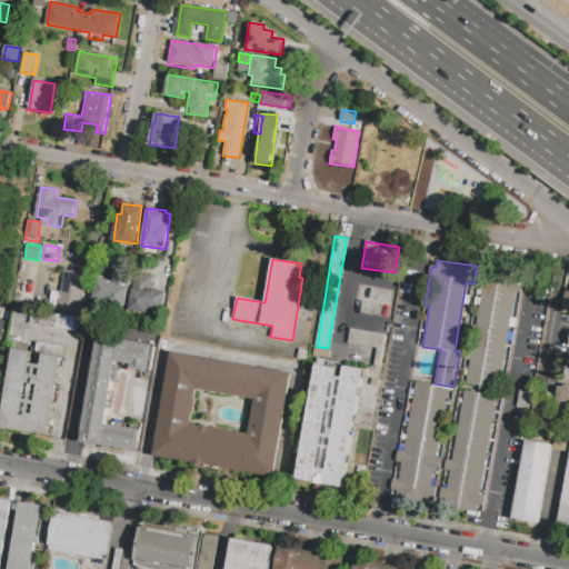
[(97,279),(110,280),(112,269),(131,272),(126,307),(109,305),(109,300),(95,298),(97,279)]
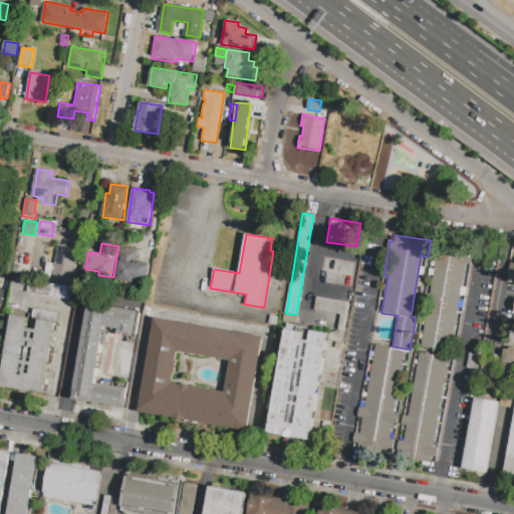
[(58,244),(76,247),(70,284),(52,281),(58,244)]
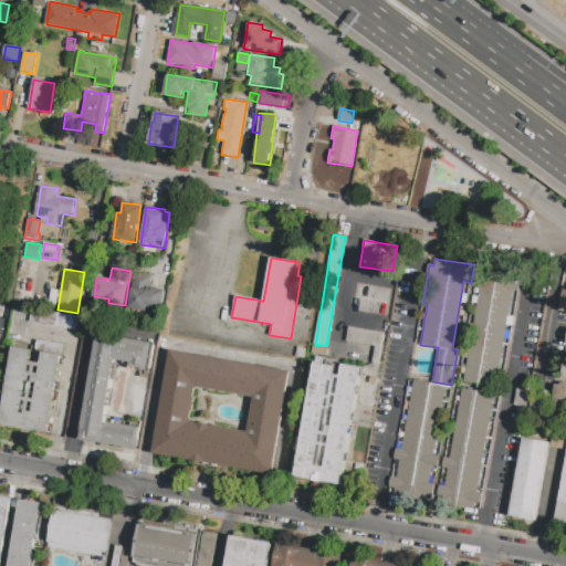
[(135,273),(153,275),(150,287),(168,290),(165,308),(146,306),(145,312),(129,310),(135,273)]
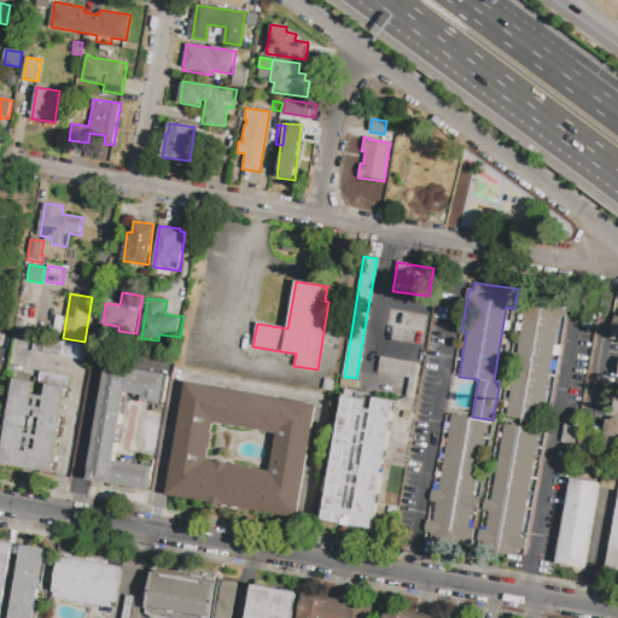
[(526,298),(561,303),(541,425),(506,419),(526,298)]
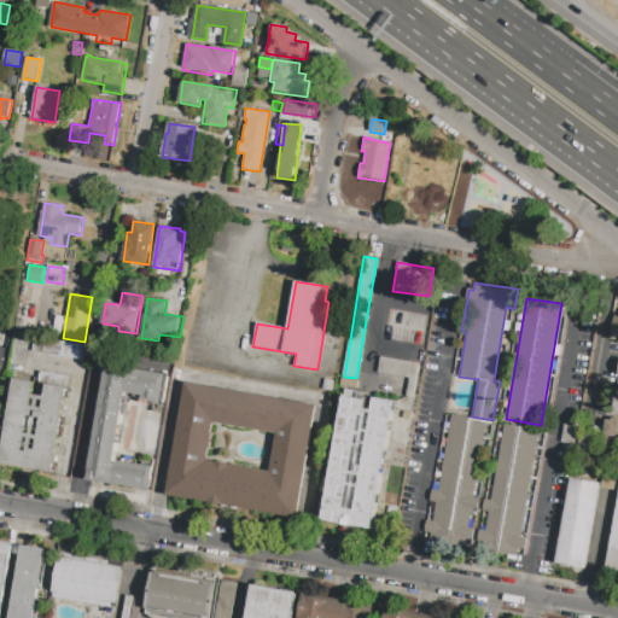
[(15,328),(17,315),(35,318),(33,331),(15,328)]
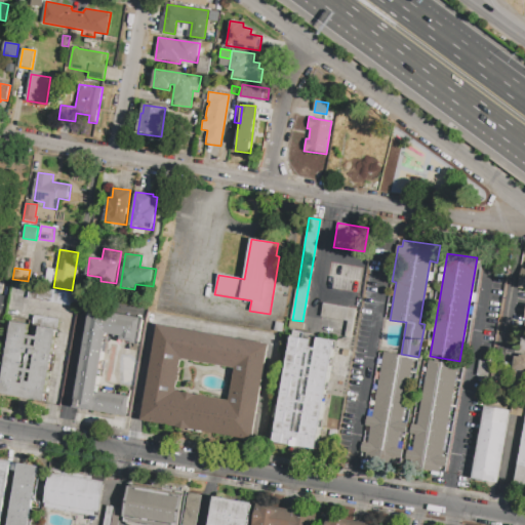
[(28,299),(30,286),(78,294),(76,308),(28,299)]
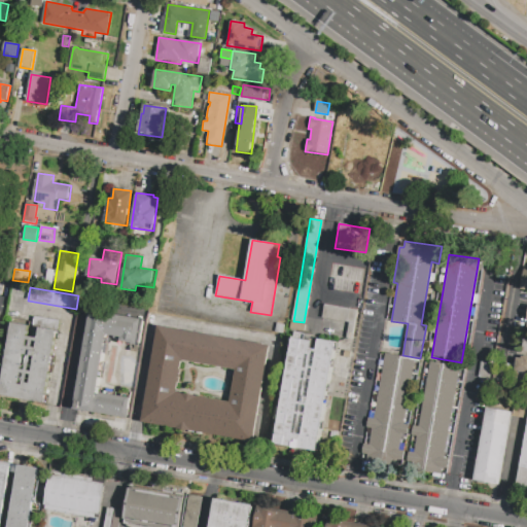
[(324,305),(357,310),(352,339),(346,338),(348,323),(322,318),(324,305)]
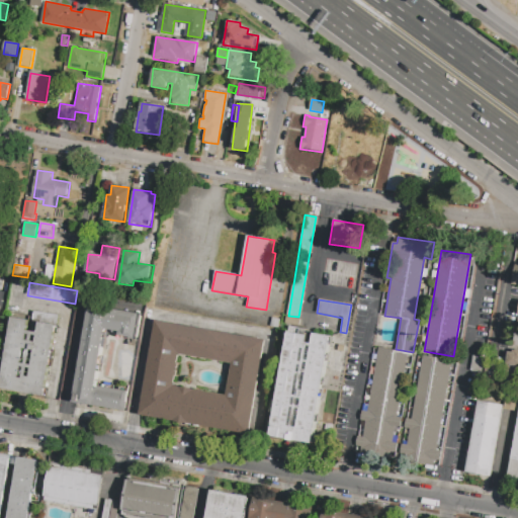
[(88,305),(142,314),(138,340),(116,337),(117,332),(104,330),(94,385),(128,391),(125,410),(72,401),(88,305)]
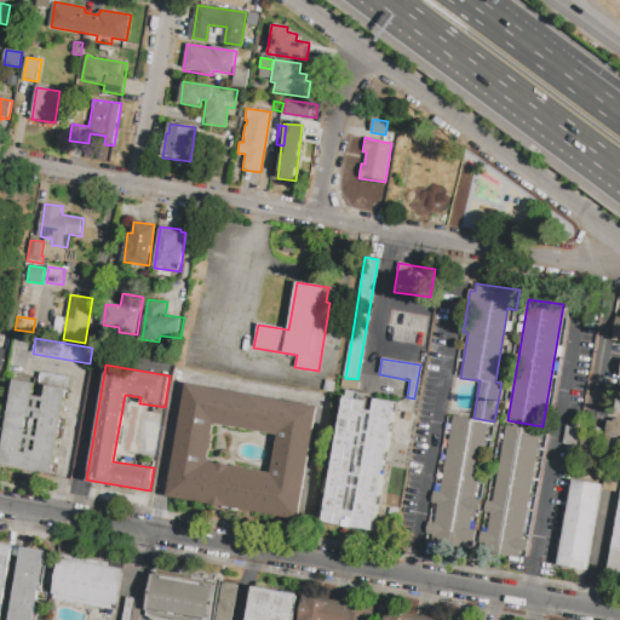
[(16,379),(36,383),(34,396),(45,399),(47,384),(68,388),(53,474),(1,465),(16,379)]
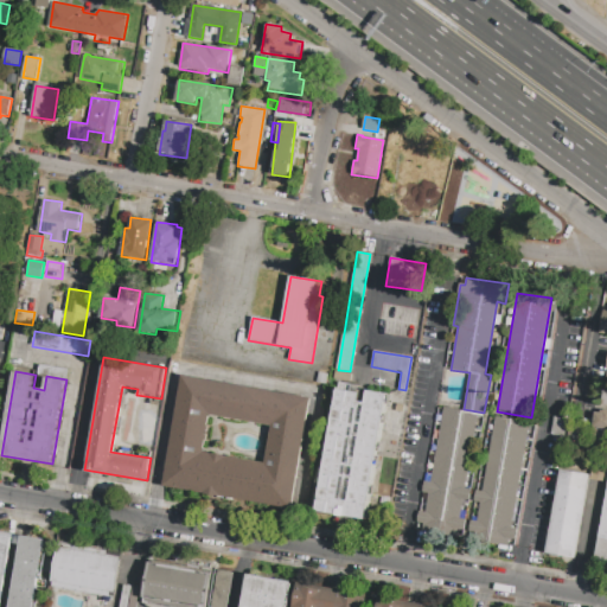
[(184,377),(310,398),(291,508),(165,485),(184,377)]
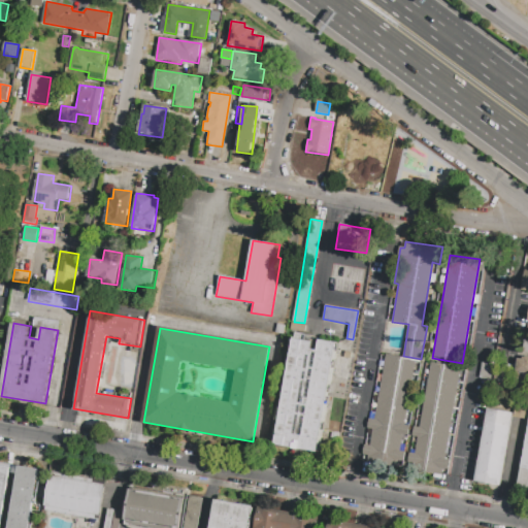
[(295,338),(312,341),(311,350),(318,351),(320,339),(337,342),(319,455),(277,448),(295,338)]
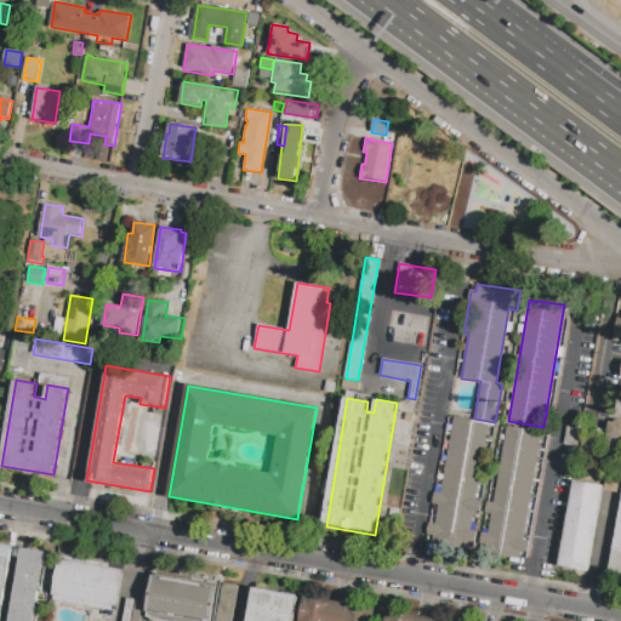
[(451,416),(489,422),(477,499),(482,500),(480,512),(473,511),(469,531),(473,533),(472,542),(468,542),(467,548),(428,541),(431,522),(434,523),(438,506),(431,505),(433,493),(439,493),(451,416)]
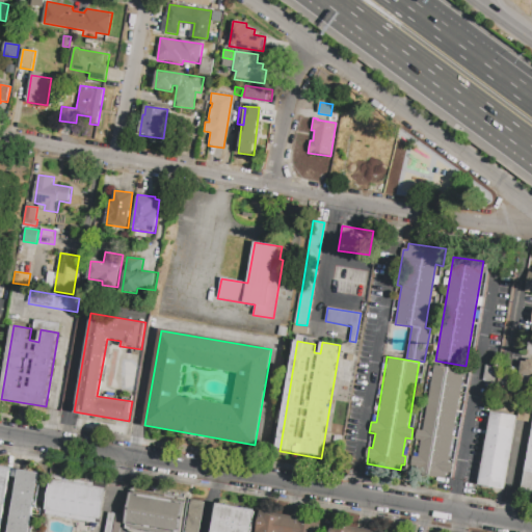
[(522,362),(527,362),(527,360),(529,361),(529,360),(531,360),(531,377),(520,375),(522,362)]
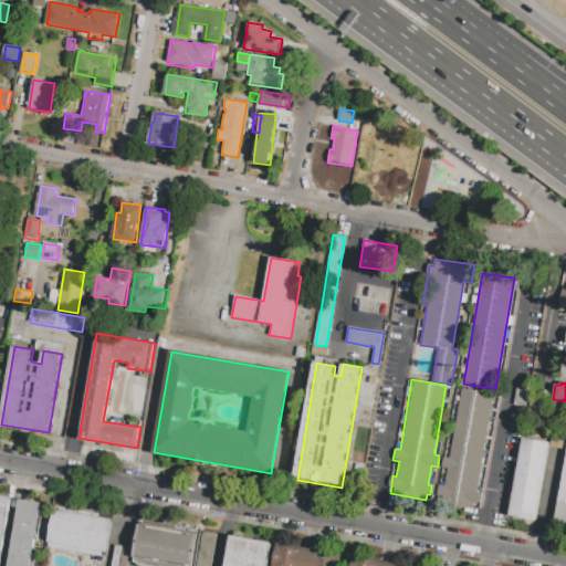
[(516,388),(528,390),(526,409),(513,407),(516,388)]
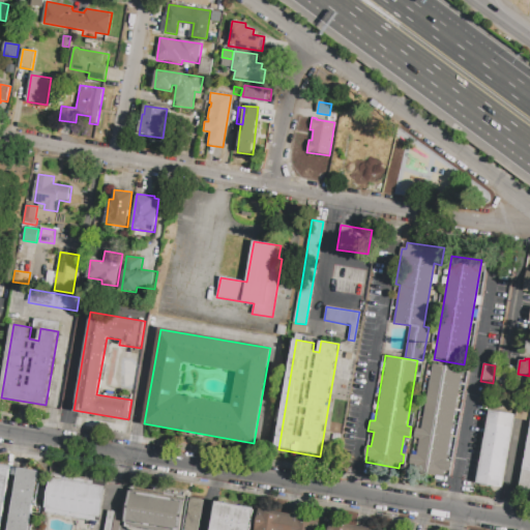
[(432,364),(463,370),(447,460),(452,461),(450,472),(444,471),(443,476),(415,472),(416,467),(409,466),(411,454),(415,455),(418,439),(413,438),(415,428),(421,429),(432,364)]
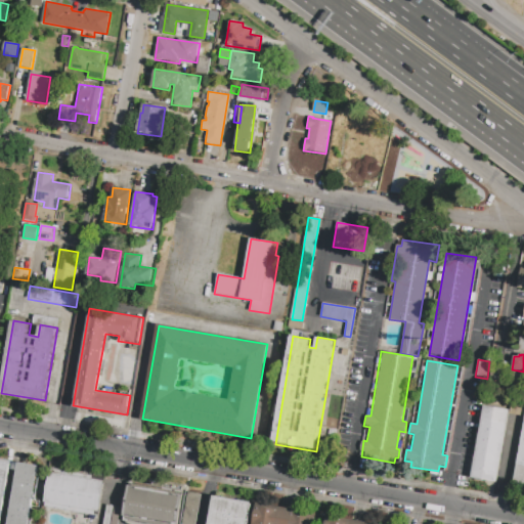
[(510,413),(513,395),(523,396),(523,403),(522,416),(510,413)]
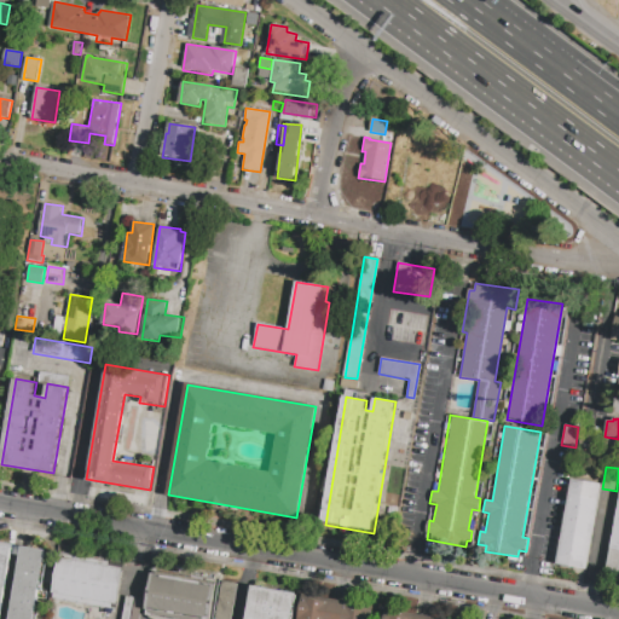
[(572,479),(602,484),(588,571),(557,566),(572,479)]
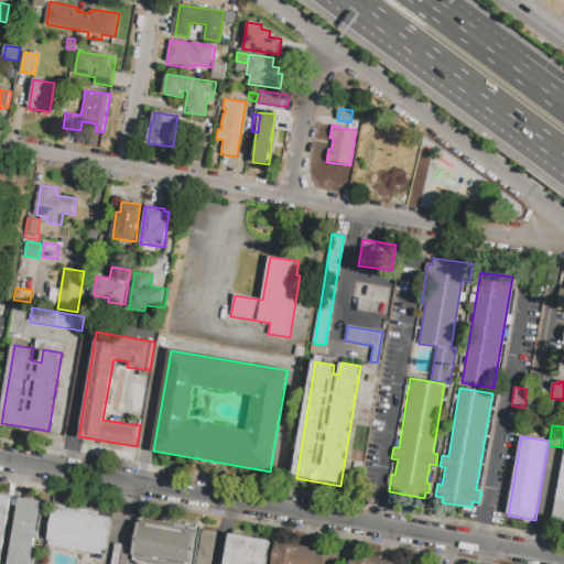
[(563,462),(563,521),(553,520),(563,462)]
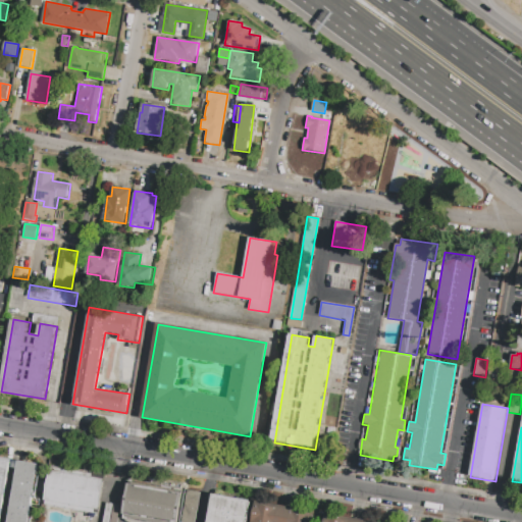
[(0,456),(11,459),(0,519),(0,456)]
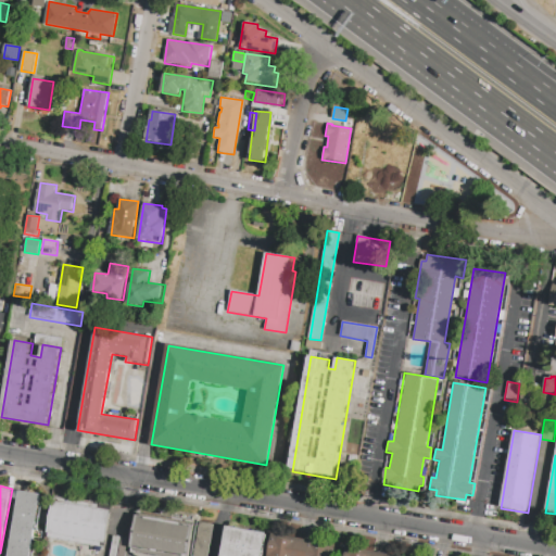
[(9,555),(20,491),(41,495),(30,555),(9,555)]
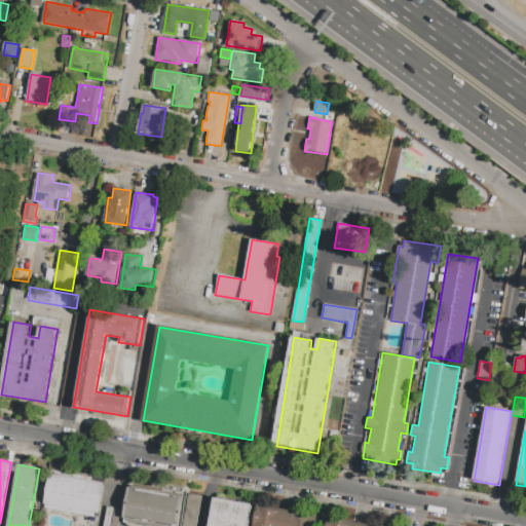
[(50,474),(106,483),(100,519),(44,509),(50,474)]
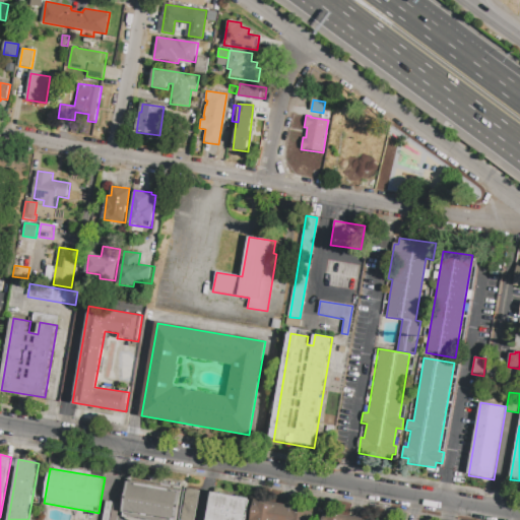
[(128,482),(181,492),(175,519),(153,519),(122,514),(128,482)]
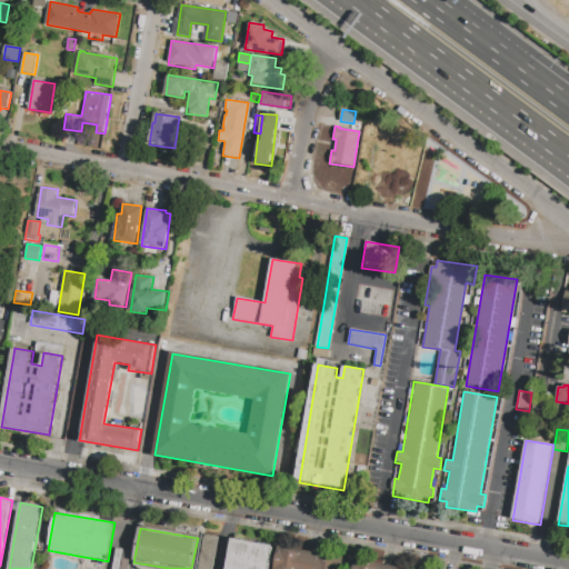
[(211,568),(215,536),(199,533),(195,568),(211,568)]
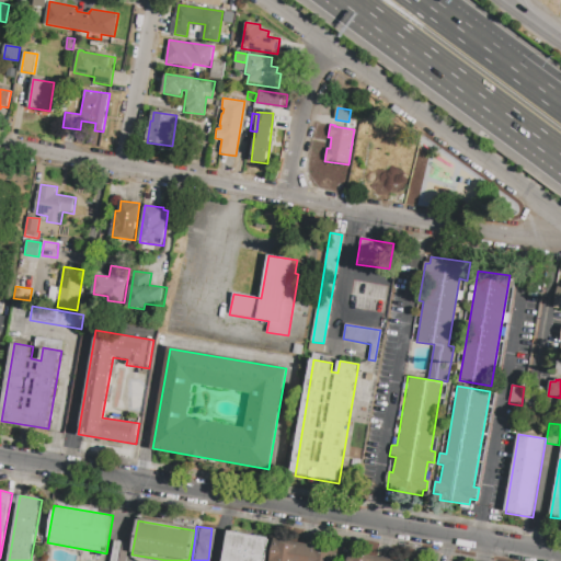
[(224,560),(229,533),(267,538),(263,560),(224,560)]
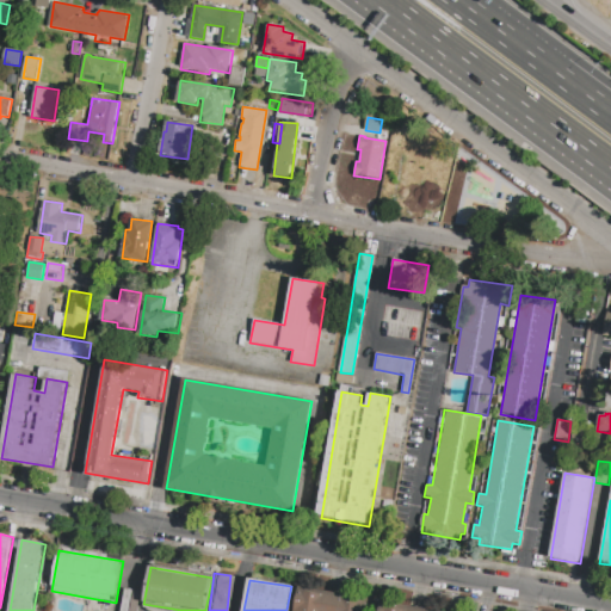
[(119,610),(123,590),(131,591),(128,610),(119,610)]
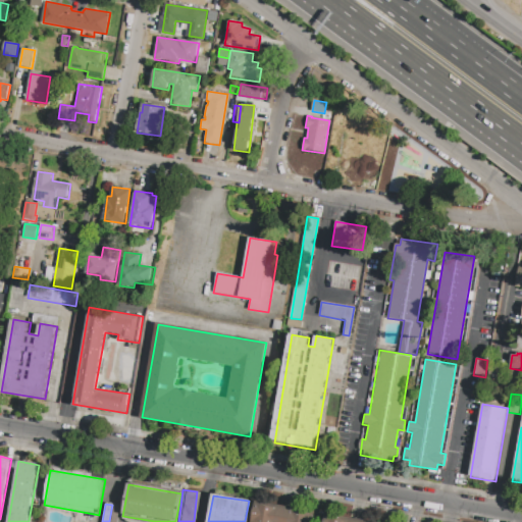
[(109,521),(113,504),(120,505),(117,521),(109,521)]
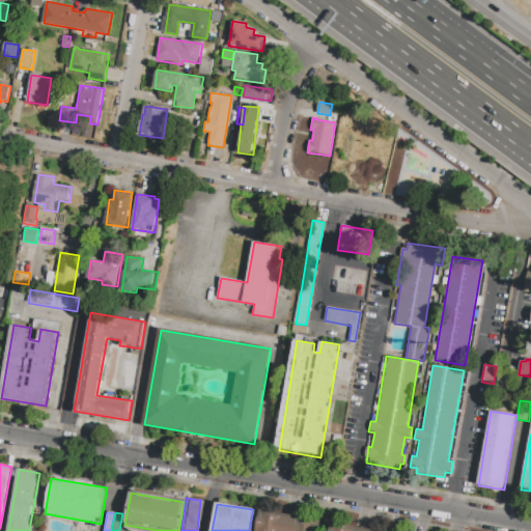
[(256,530),(260,512),(318,522),(316,530),(256,530)]
